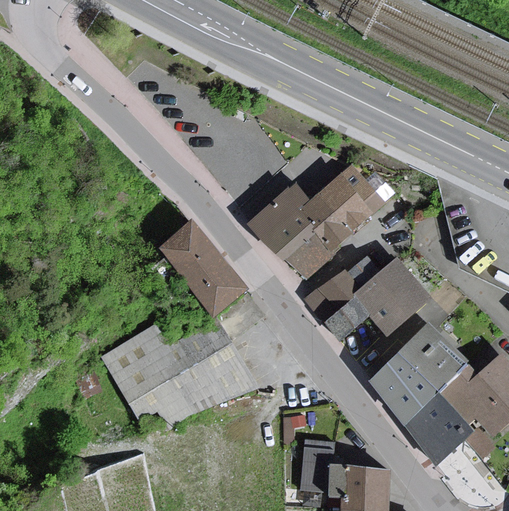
[(381,203),(350,165),(306,201),(296,209),(314,231),(327,247),(332,243),(370,212),(381,203)]
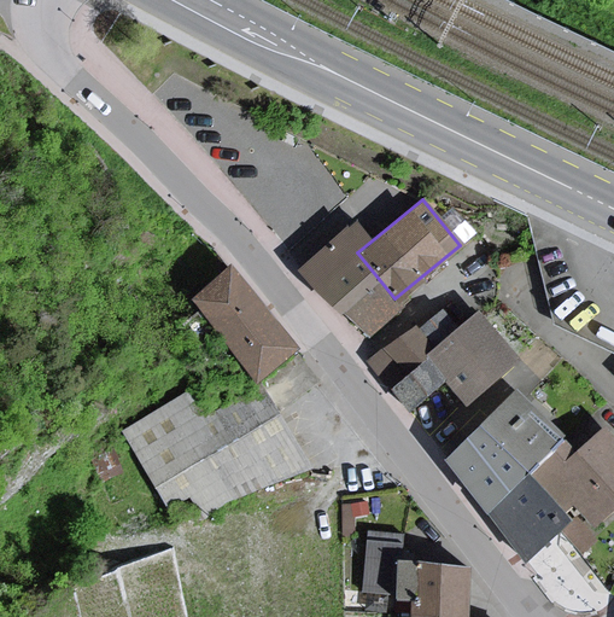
[(352,223),(348,227),(298,267),(339,312),(344,307),(379,279),(357,252),(369,243),(352,223)]
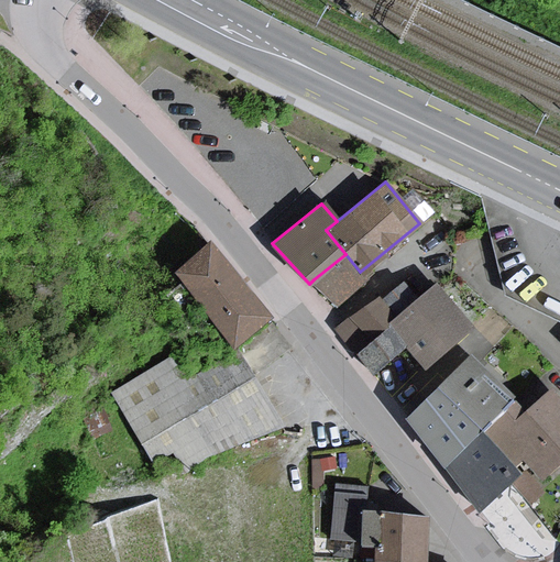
[(244,288),(209,244),(175,271),(232,343),(266,317),(244,288)]
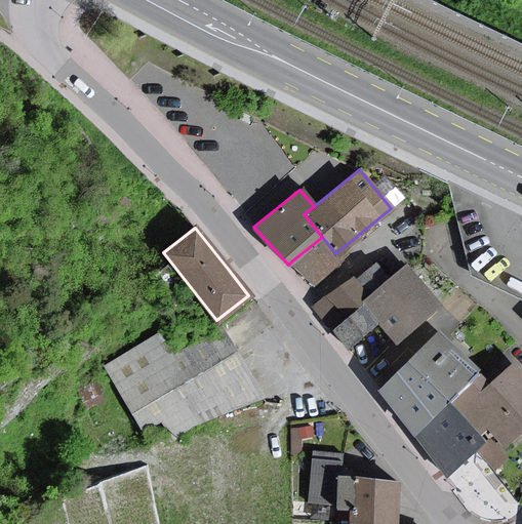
[(342,262),(335,253),(322,237),(292,260),(313,285),(342,262)]
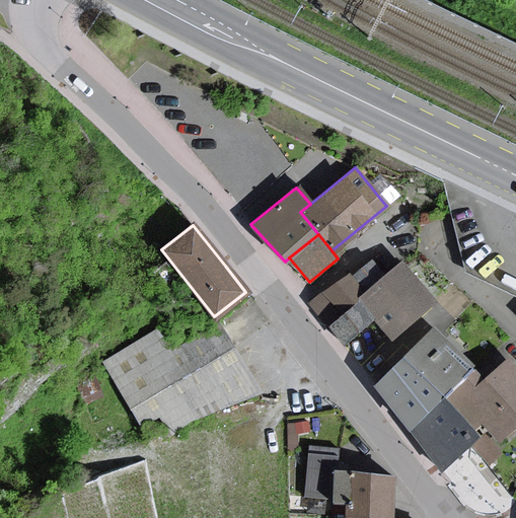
[(349,277),(362,292),(382,276),(369,261),(349,277)]
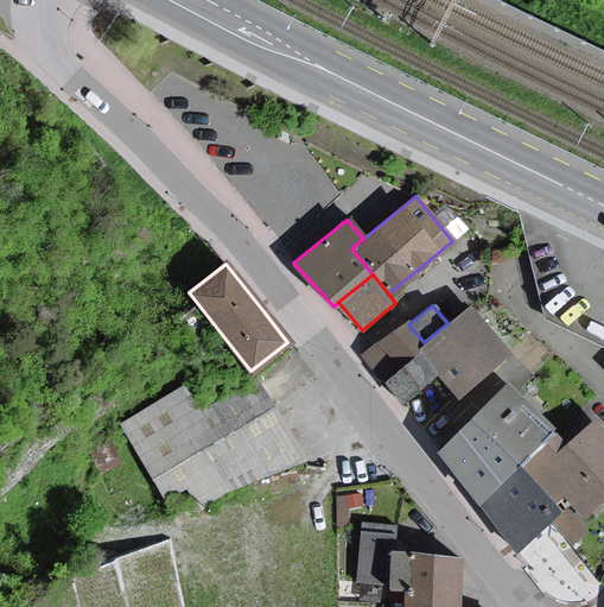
[(424,342),(417,349),(418,352),(434,372),(437,374),(453,394),(507,352),(469,305),(447,323),(424,342)]
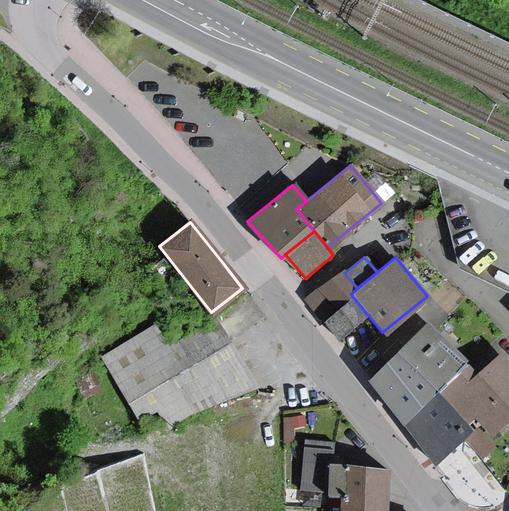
[(351,294),(357,288),(344,273),(341,269),(317,289),(334,310),(352,296),(351,294)]
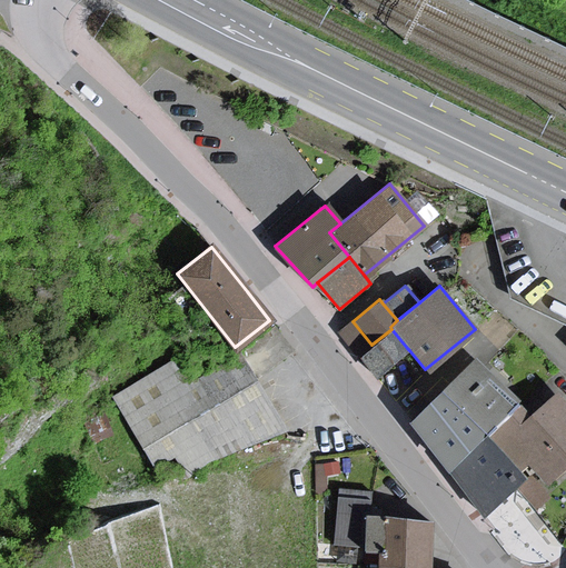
[(358,356),(371,345),(353,321),(339,332),(358,356)]
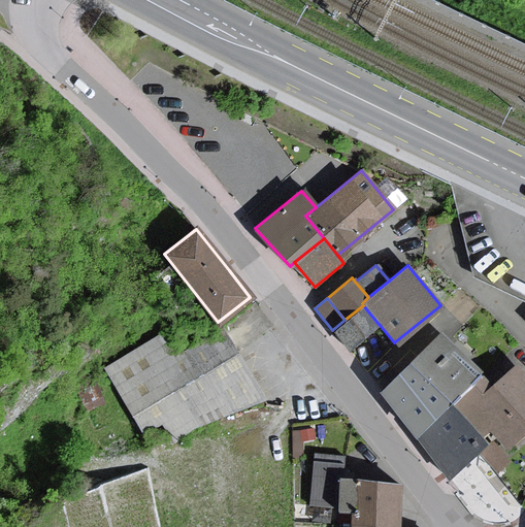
[(269,329),(250,304),(215,330),(234,355),(269,329)]
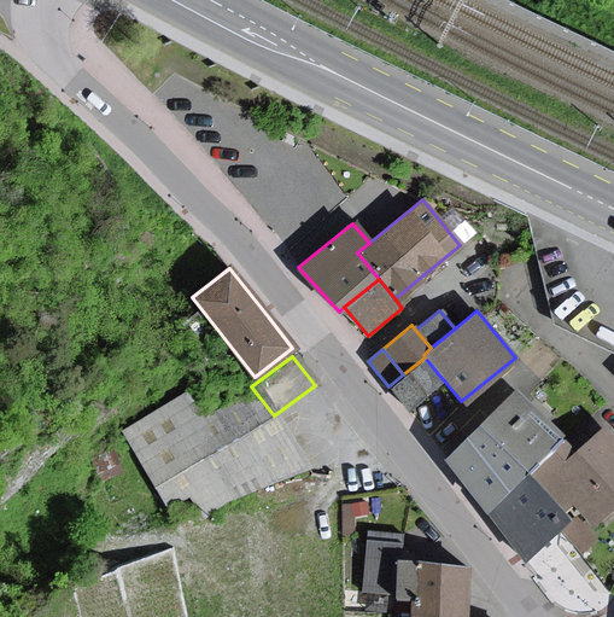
[(425,358),(403,374),(389,386),(407,407),(442,378),(425,358)]
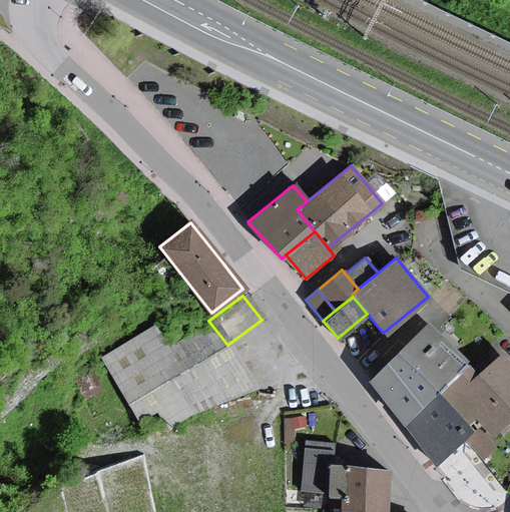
[(181,418),(252,391),(227,345),(208,321),(169,346),(153,326),(97,360),(134,426),(149,417),(161,437),(181,418)]
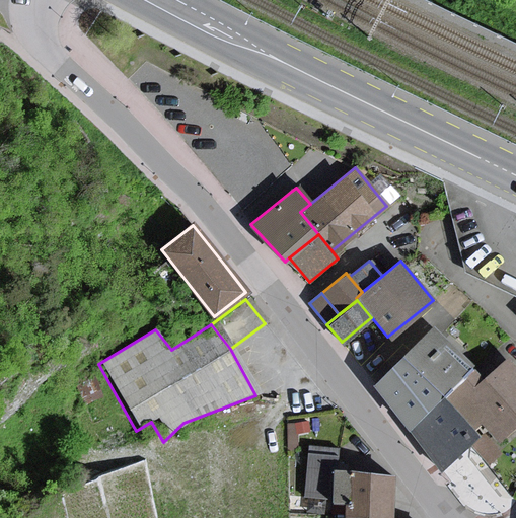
[(407,356),(443,396),(471,371),(452,349),(435,329),(407,356)]
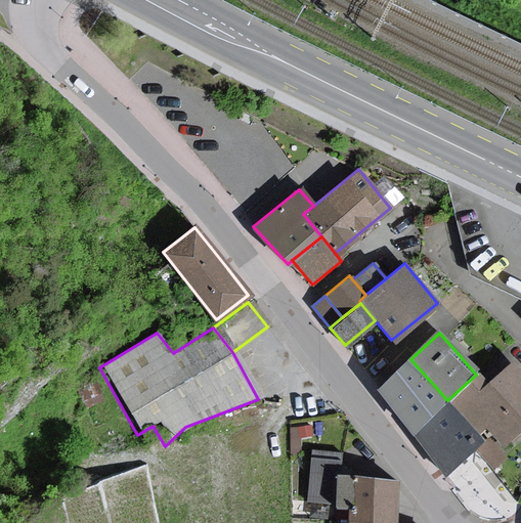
[(390,406),(411,431),(447,400),(410,359),(375,390),(390,406)]
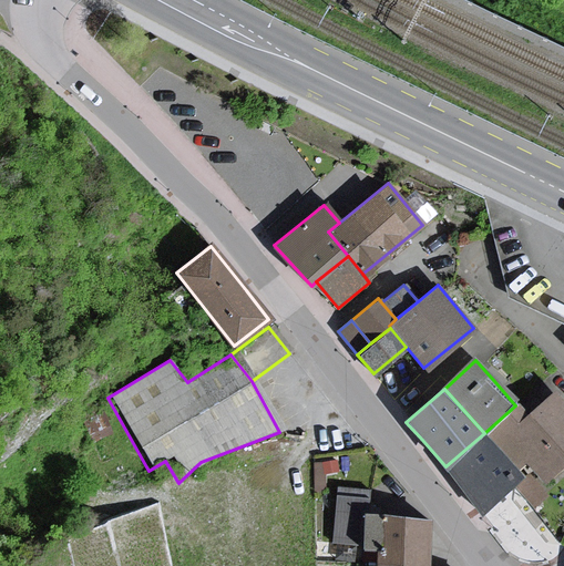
[(563,403),(554,393),(526,418),(515,405),(484,433),(515,469),(520,465),(524,462),(541,481),(563,460),(563,403)]
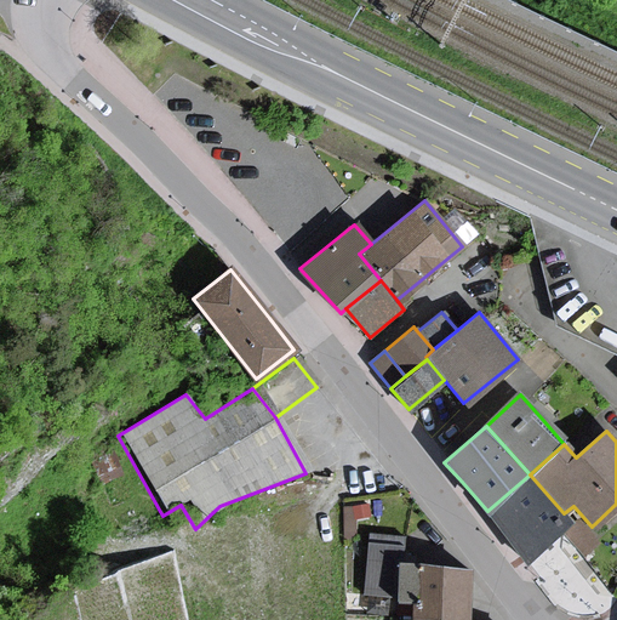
[(529,557),(544,542),(560,529),(570,521),(564,513),(530,475),(487,511),(529,557)]
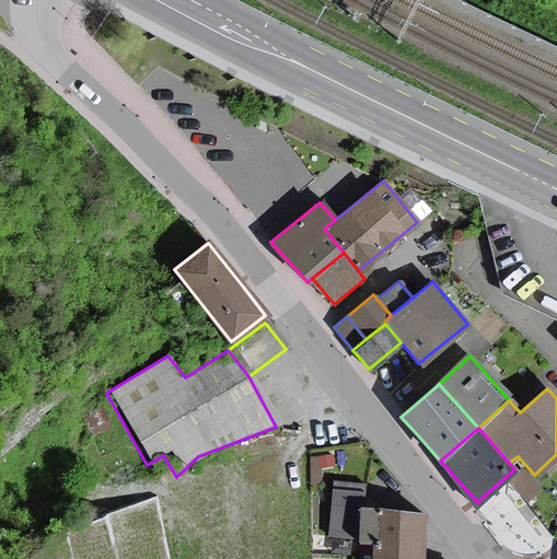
[(331,455),(305,459),(310,489),(320,488),(316,472),(333,468),(331,455)]
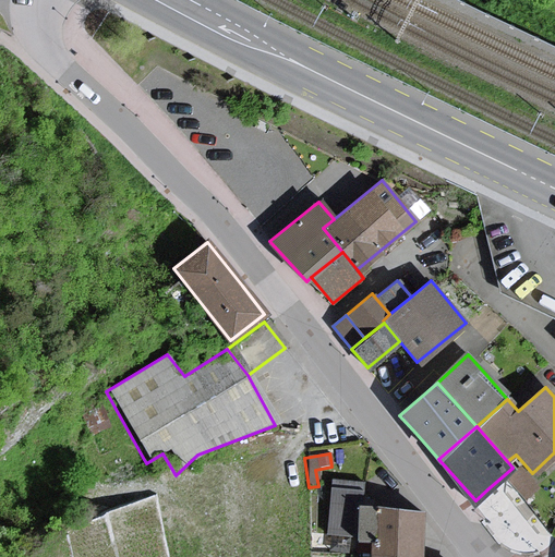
[(327,530),(357,533),(360,507),(362,484),(332,481),(327,530)]
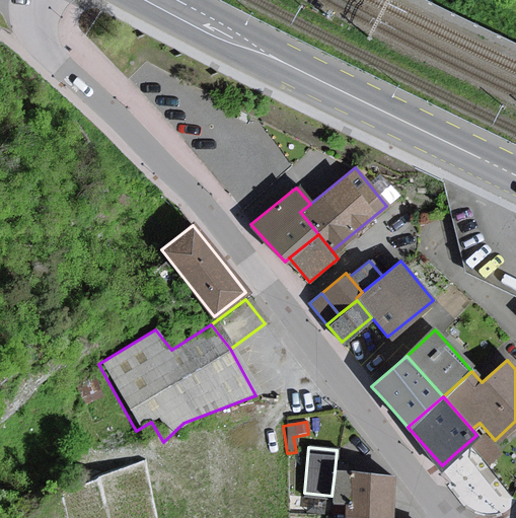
[(347,501),(350,473),(335,471),(332,496),(332,500),(347,501)]
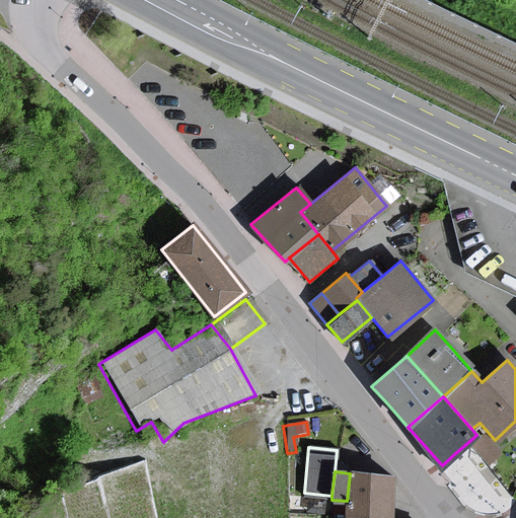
[(392,478),(350,473),(347,501),(345,516),(364,517),(388,517),(391,488),(392,478)]
